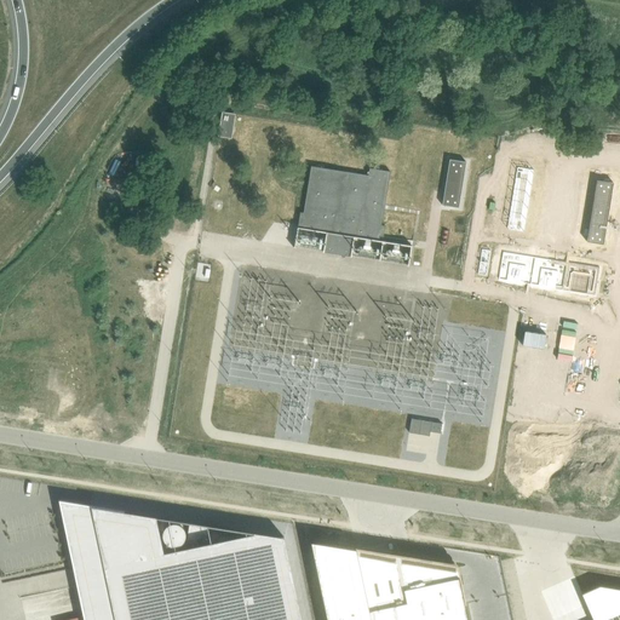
[(231,138),(236,114),(222,112),(218,136),(231,138)]
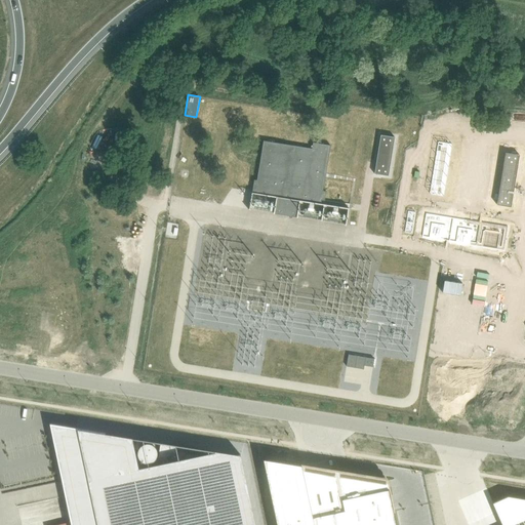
[(374,173),(389,176),(395,137),(380,134),(374,173)]
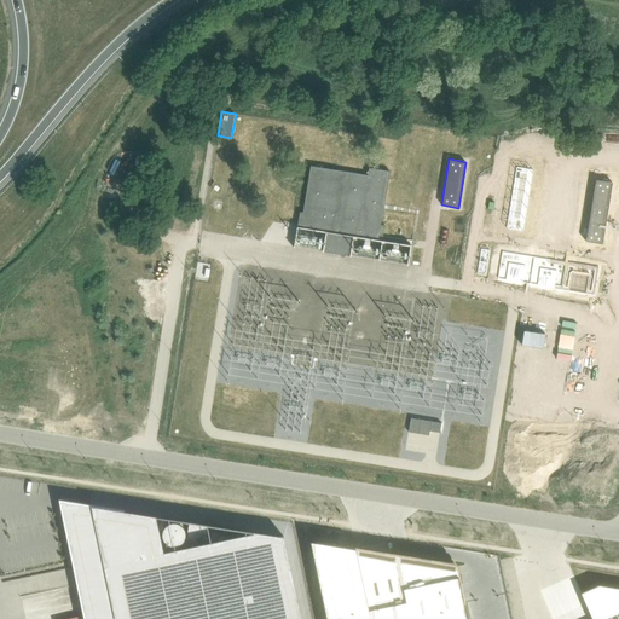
[(293,247),(408,265),(411,246),(379,241),(380,236),(383,237),(385,225),(381,225),(389,172),(369,168),(368,175),(305,165),(305,166),(311,167),(304,213),(300,212),(294,247),(293,247)]
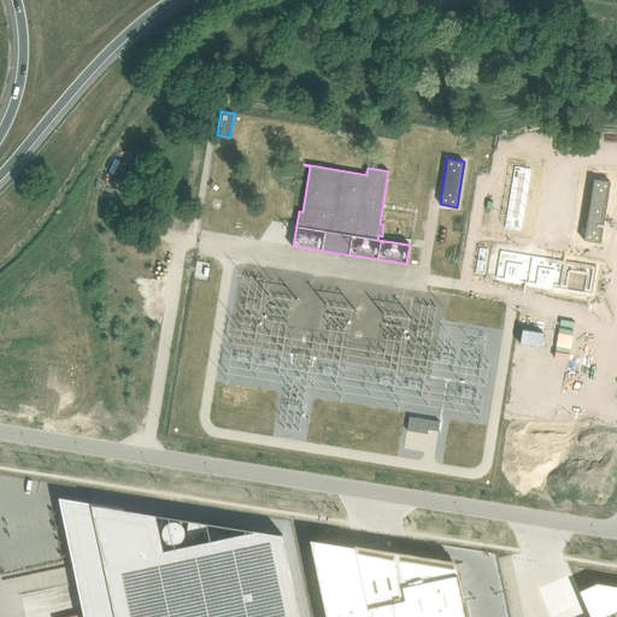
[(616,182),(606,244),(616,245),(616,182)]
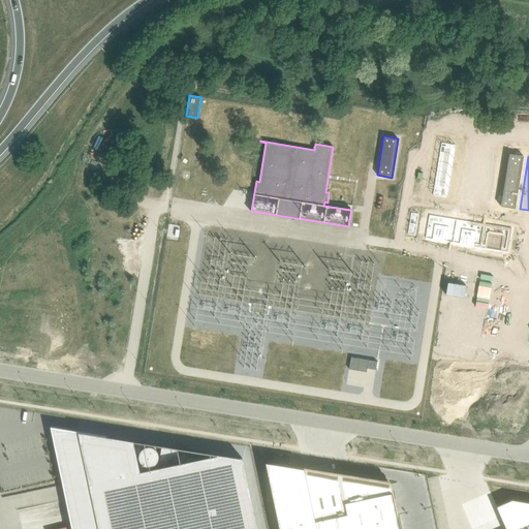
[(431,218),(427,240),(434,241),(438,219),(431,218)]
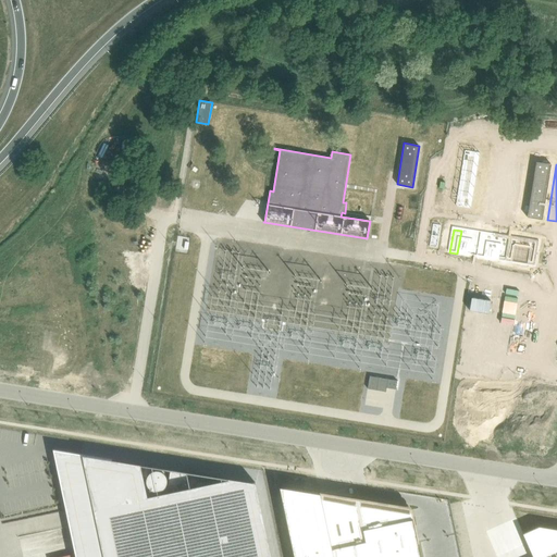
[(370,376),(368,388),(386,392),(386,387),(396,390),(397,381),(370,376)]
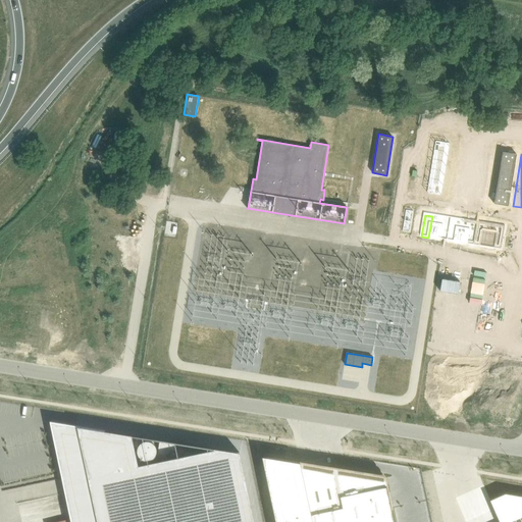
[(52,426),(52,428),(53,431),(65,491),(71,521),(254,521),(240,452),(104,430),(76,426),(58,423),(56,423),(53,424),(52,426)]
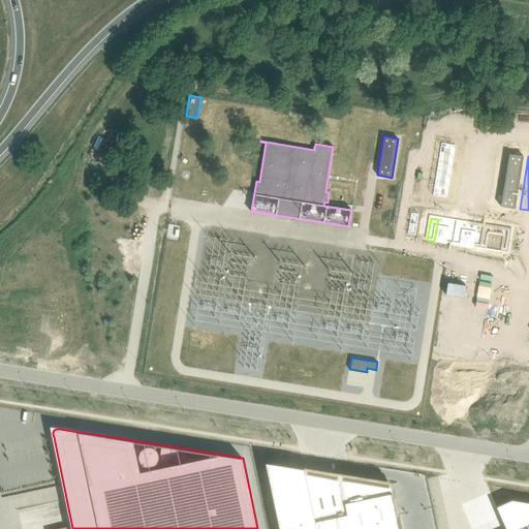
[(305,468),(265,461),(278,528),(399,528),(392,492),(383,493),(380,479),(337,473),(305,468)]
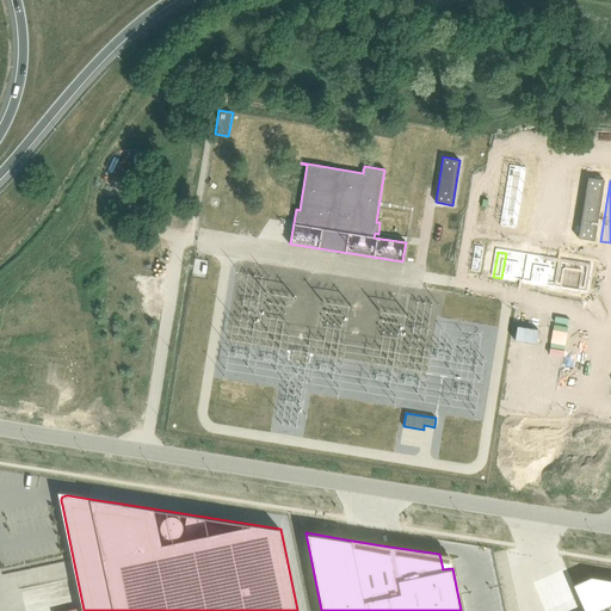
[(584,610),(610,610),(610,580),(591,576),(573,585),(584,610)]
